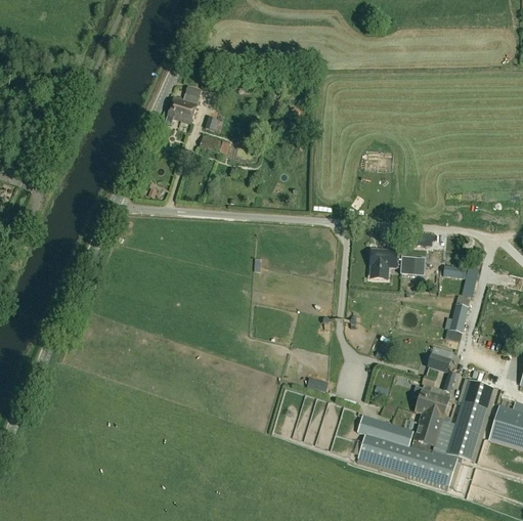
[(249,87),(249,79),(238,78),(238,86),(249,87)]
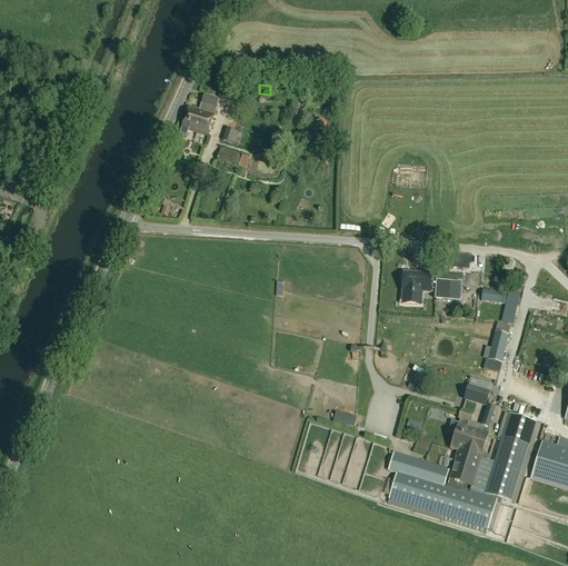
[(216,105),(218,96),(203,91),(200,99),(201,100),(199,106),(188,102),(181,123),(206,132),(213,111),(206,108),(208,102),(216,105)]
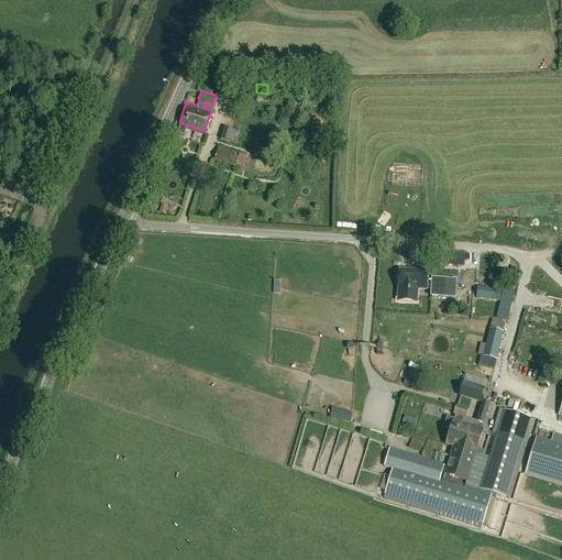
[(238,129),(223,124),(220,134),(234,140),(238,129)]
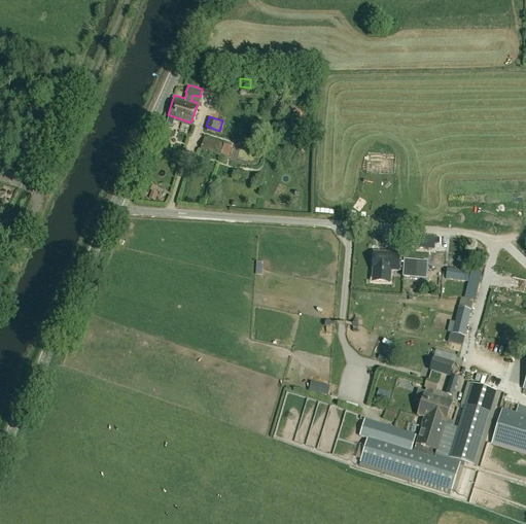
[(231,144),(204,134),(200,145),(226,154),(231,144)]
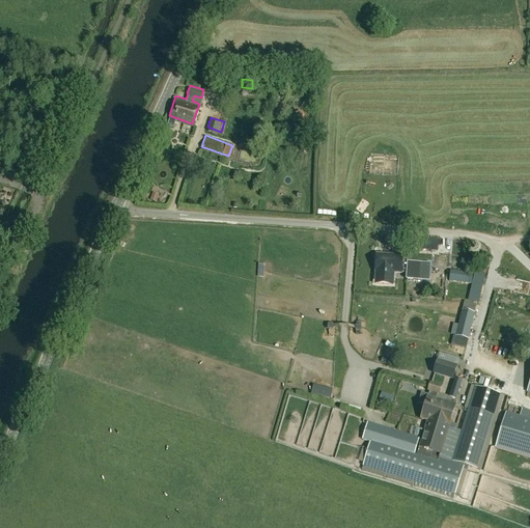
[(151,190),(149,198),(155,200),(158,192),(151,190)]
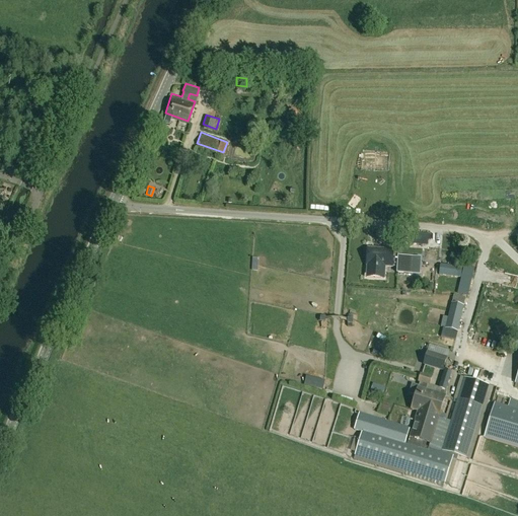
[(384,276),(384,265),(397,266),(398,248),(392,248),(392,247),(367,246),(367,264),(366,276),(384,276)]
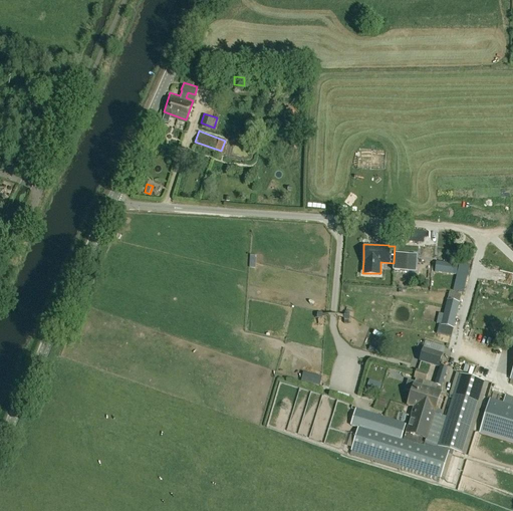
[(452,261),(436,259),(435,269),(450,271),(452,261)]
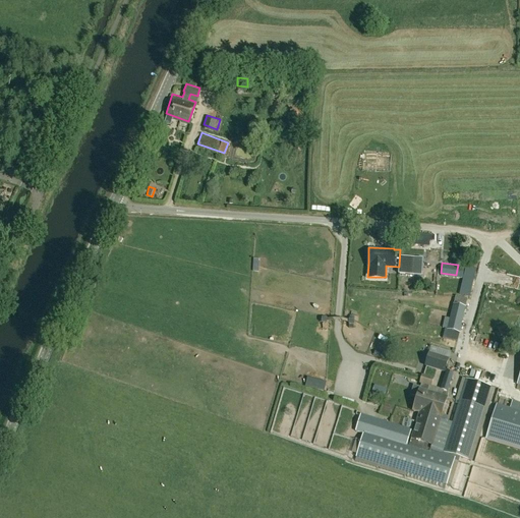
[(465,266),(463,274),(470,275),(472,268),(465,266)]
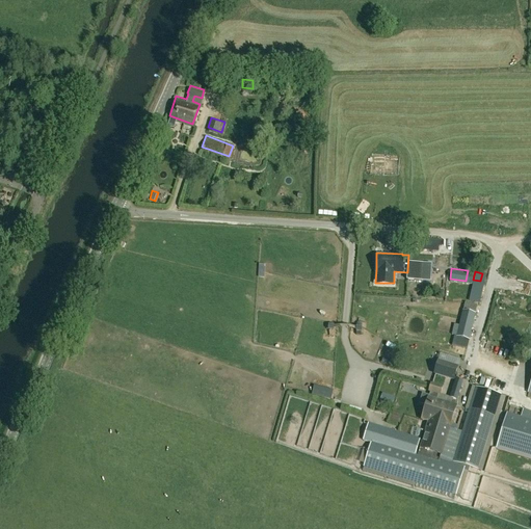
[(473,312),(461,309),(455,334),(468,336),(473,312)]
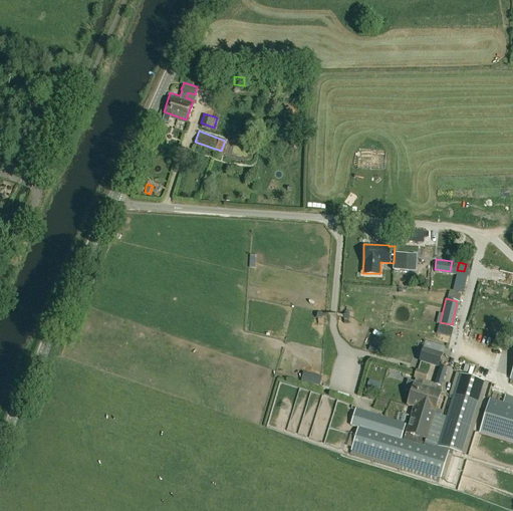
[(494,317),(488,323),(494,329),(500,323),(494,317)]
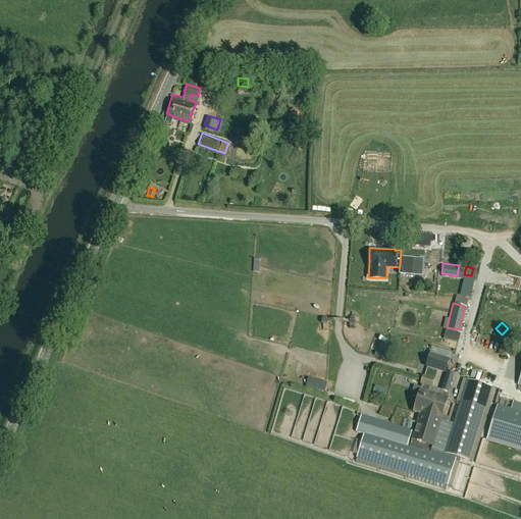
[(428,352),(424,364),(446,370),(450,358),(448,358),(428,352)]
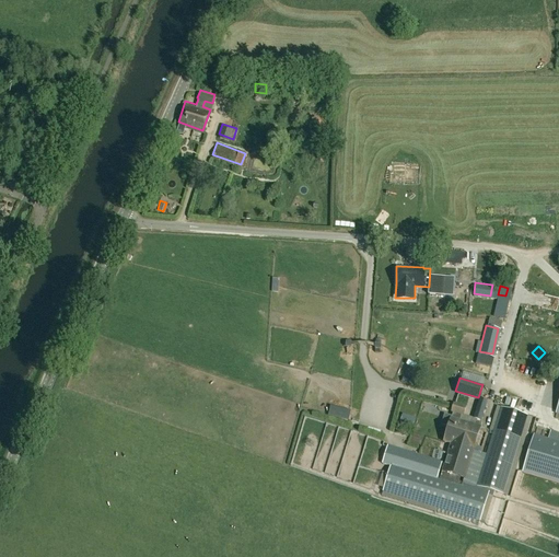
[(478,397),(472,416),(479,418),(486,399),(478,397)]
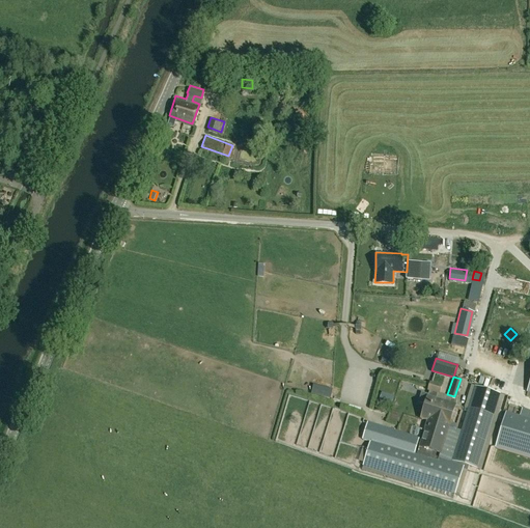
[(418,445),(417,449),(439,455),(448,424),(454,403),(435,396),(437,391),(438,392),(441,384),(429,380),(427,388),(428,389),(426,394),(420,416),(426,418),(418,445)]
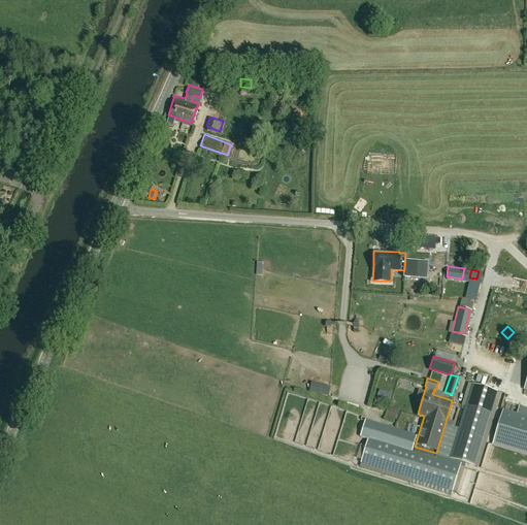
[(446,422),(436,453),(461,461),(460,464),(463,465),(464,461),(473,463),(480,444),(496,389),(471,382),(458,426),(446,422)]
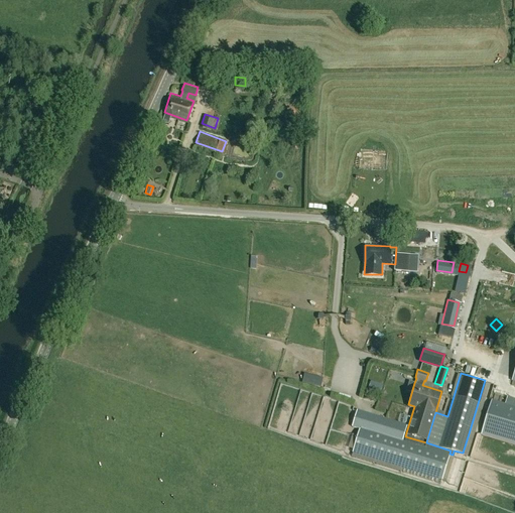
[(504,401),(491,397),(481,432),(514,441),(514,396),(506,394),(504,401)]
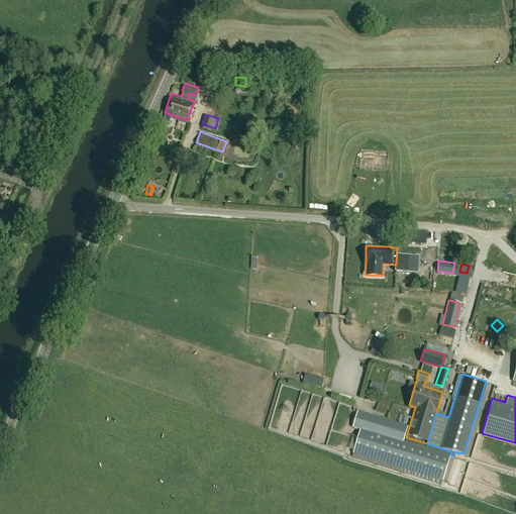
[(407,425),(356,409),(351,425),(359,427),(352,451),(443,480),(450,454),(451,451),(427,443),(406,437),(403,436),(407,425)]
